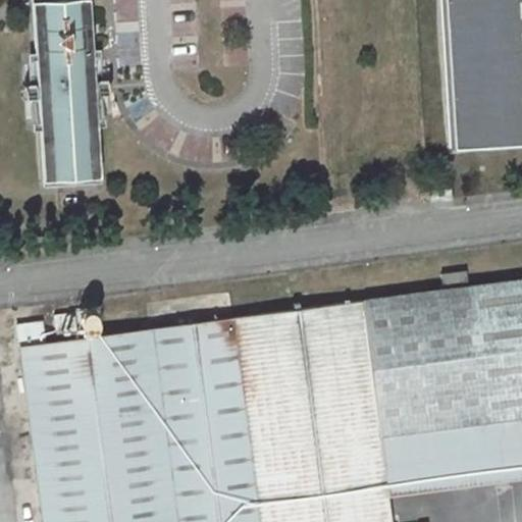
[(46,181),(93,177),(82,0),(50,0),(34,1),(46,181)]
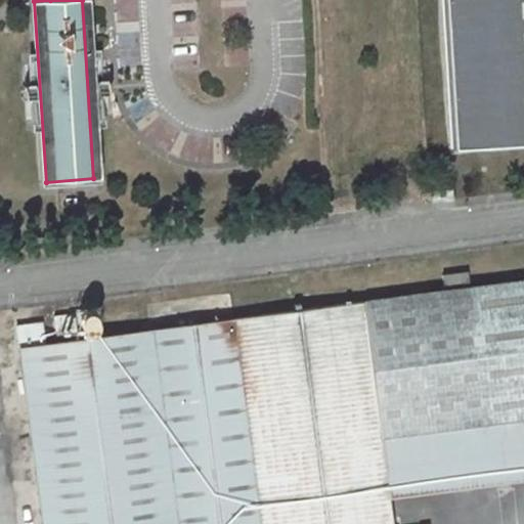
[(523,0),(423,0),(430,163),(523,158),(523,0)]
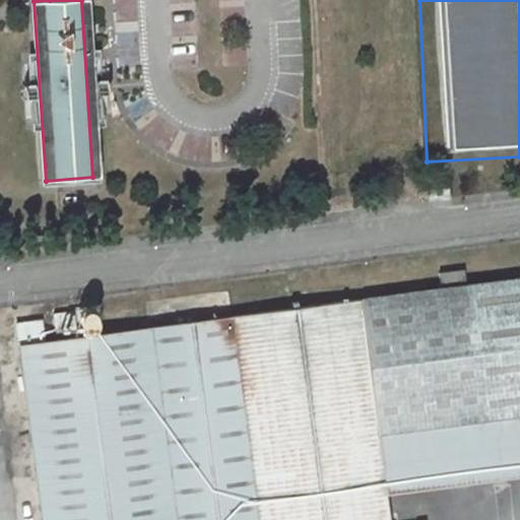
[(440,287),(362,299),(361,298),(231,316),(256,519),(386,519),(383,495),(374,433),(482,418),(465,285),(464,285),(462,270),(439,273),(440,287)]
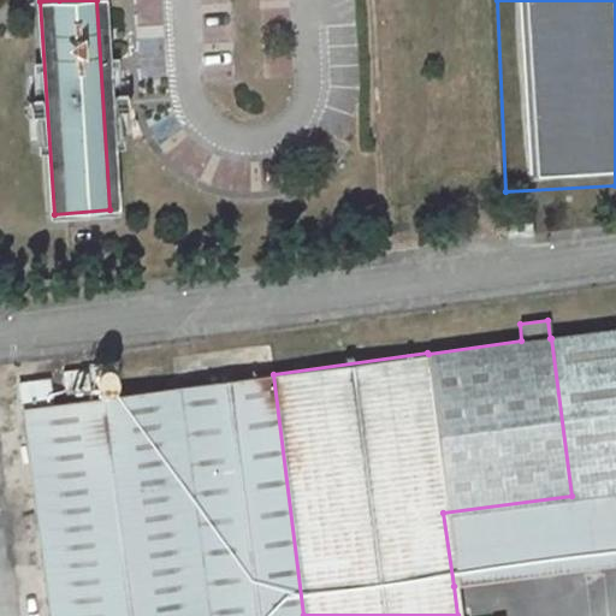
[(615,329),(551,338),(572,496),(615,490),(615,329)]
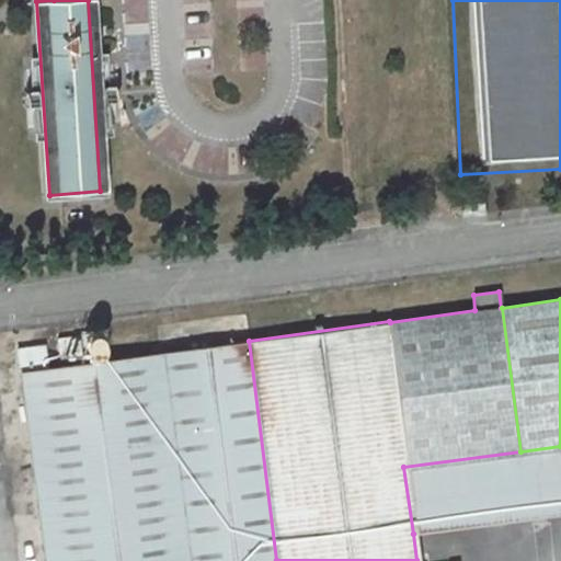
[(103,328),(80,331),(83,354),(106,351),(103,328)]
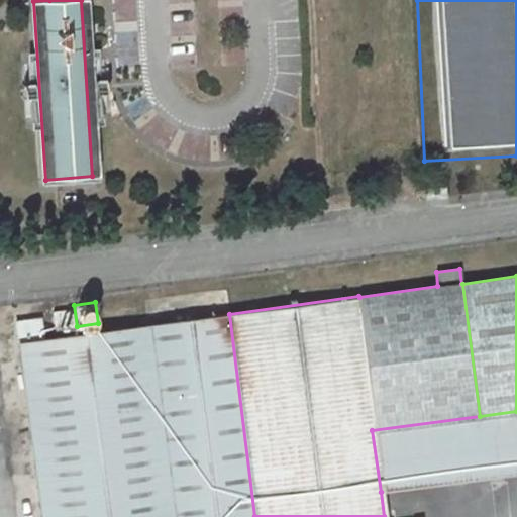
[(75,327),(73,309),(52,312),(55,330),(75,327)]
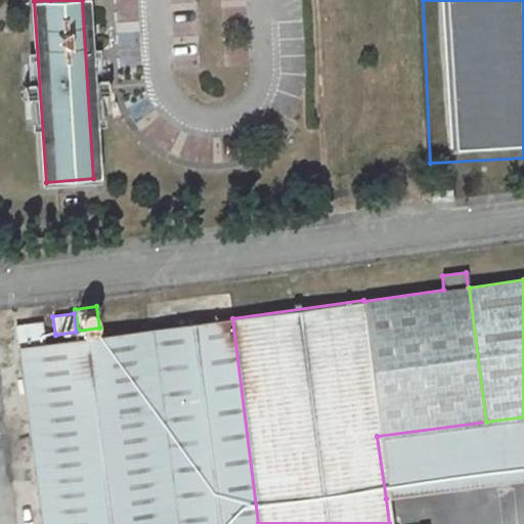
[(258,523),(232,318),(45,343),(42,321),(15,325),(41,523),(258,523)]
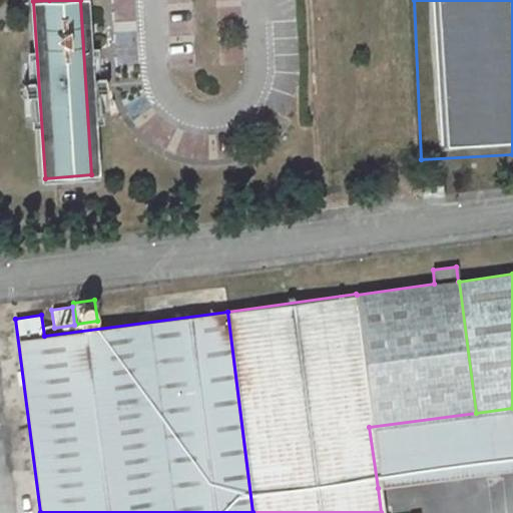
[(512,408),(476,413),(369,427),(378,488),(512,469),(512,408)]
